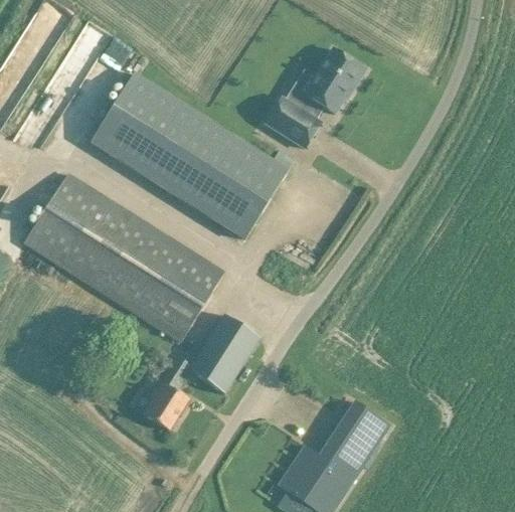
[(281,99),(266,123),(305,148),(321,122),(316,119),(324,107),(335,113),(352,86),(354,87),(365,68),(334,48),(306,94),(308,96),(300,110),(281,99)]
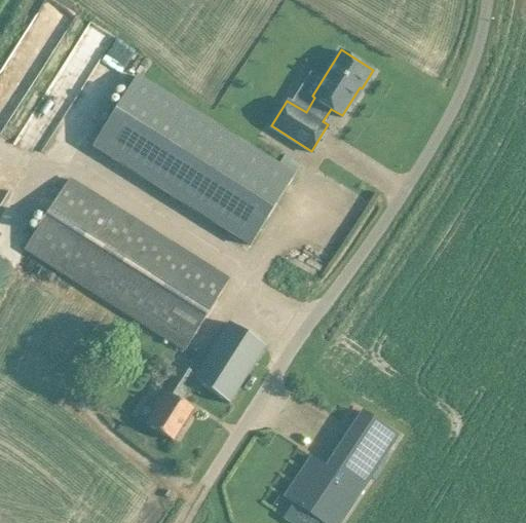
[(137,75),(94,144),(251,244),(295,174),(301,163),(286,153),(278,164),(250,145),(249,145),(141,77),(137,75)]
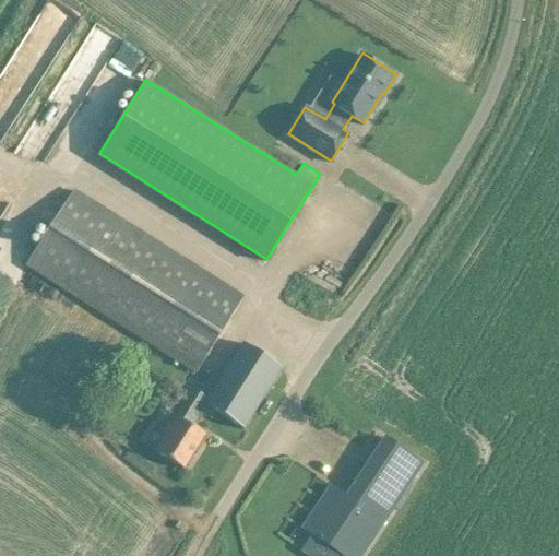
[(25,264),(195,371),(244,294),(73,187),(25,264)]
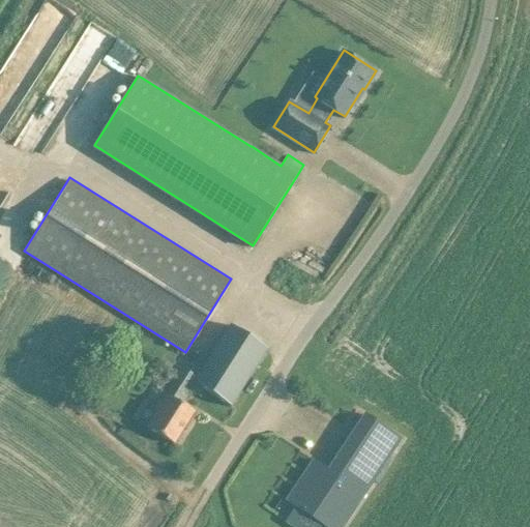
[(146,425),(156,432),(174,442),(195,410),(182,403),(195,382),(231,405),(267,347),(231,324),(197,377),(181,367),(155,406),(157,408),(146,425)]
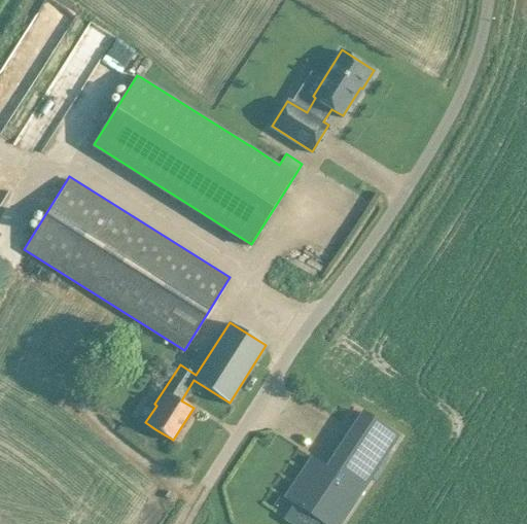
[(284,495),(292,500),(326,523),(340,523),(400,434),(364,411),(326,465),(312,455),(284,495)]
